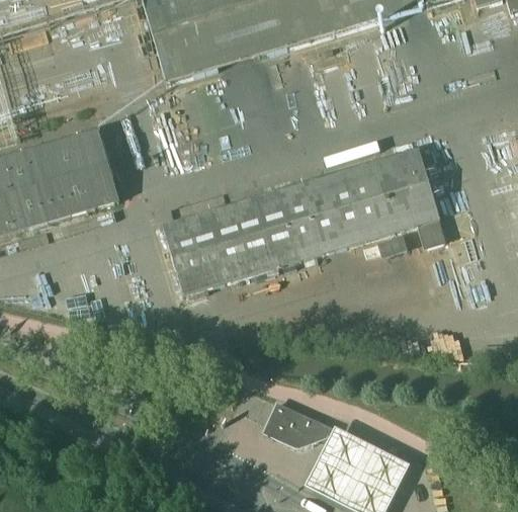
[(142,0),(167,84),(168,83),(176,110),(199,103),(191,76),(448,0),(476,0),(478,7),(501,0),(142,0)]
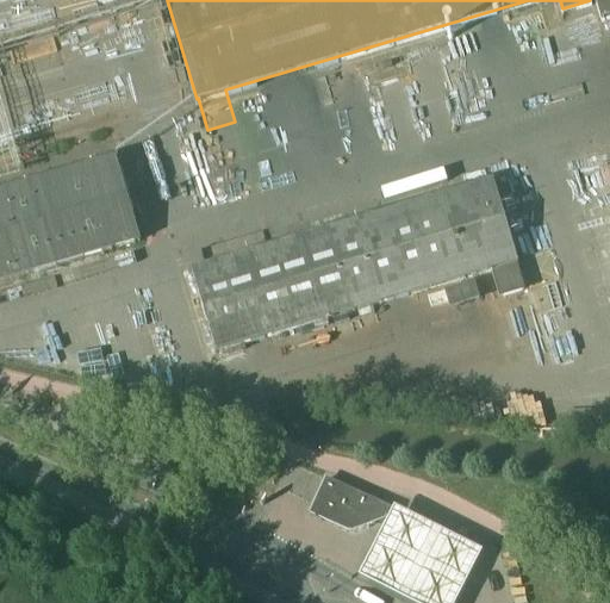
[(596,0),(602,17),(609,13),(609,0),(596,0)]
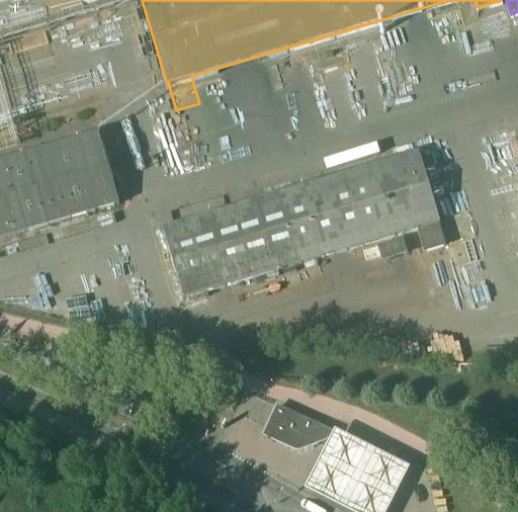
[(96,126),(0,155),(0,235),(118,199),(96,126)]
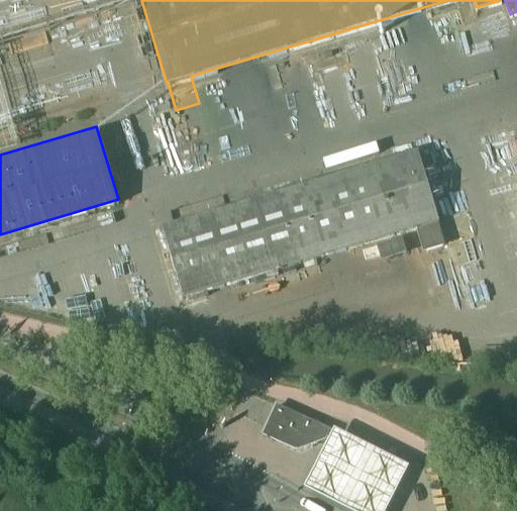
[(162,224),(183,294),(403,227),(417,223),(424,247),(445,240),(439,217),(418,147),(162,224)]
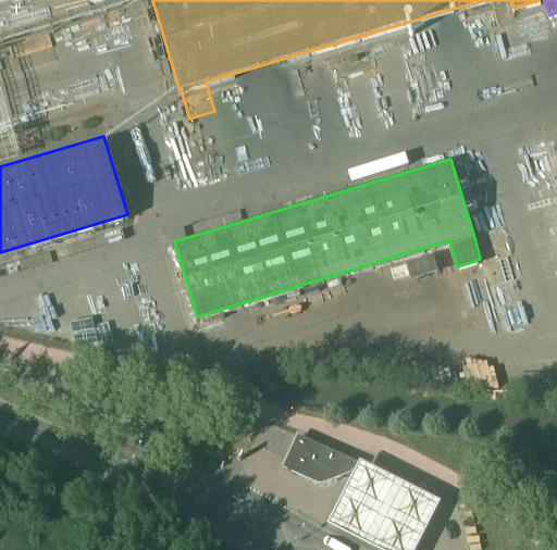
[(337,473),(346,454),(298,432),(284,463),(295,469),(295,467),(320,479),(337,473)]
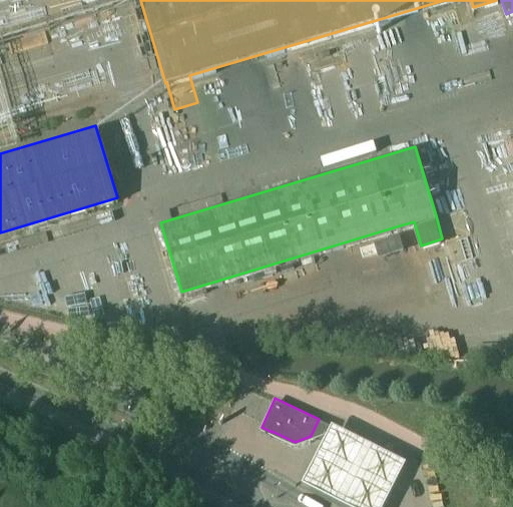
[(384,506),(408,462),(334,423),(305,482),(354,506),(384,506)]
